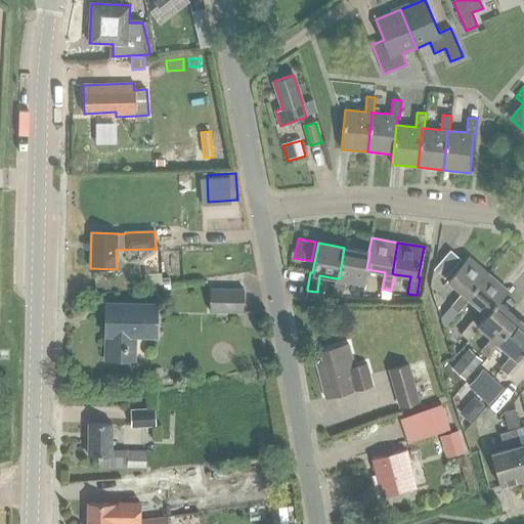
[(369,252),(368,252),(344,248),(339,278),(336,278),(333,295),(342,297),(345,279),(364,284),(366,269),(369,252)]
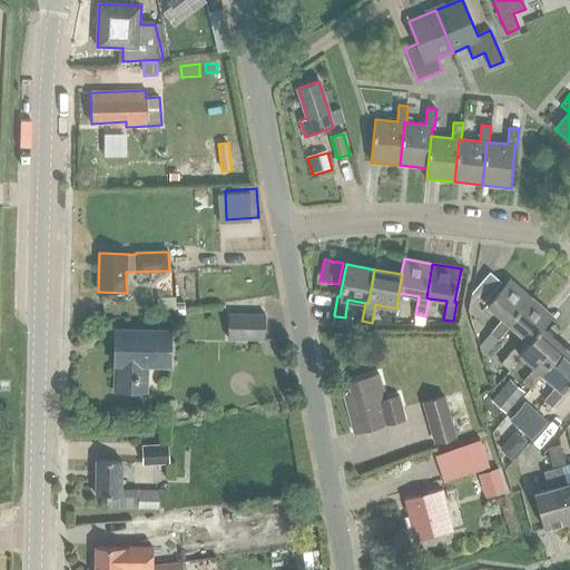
[(502,283),(490,273),(471,294),(483,304),(502,283)]
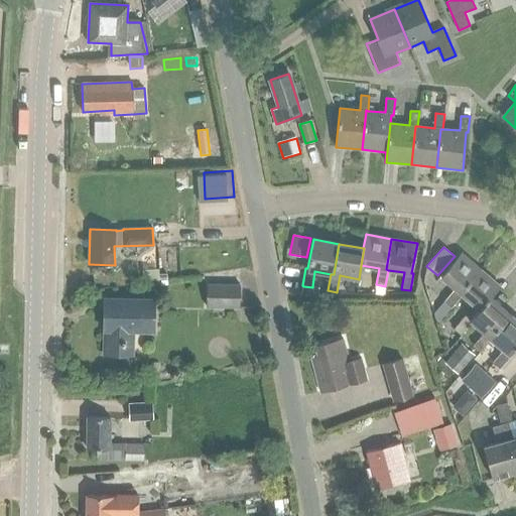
[(438,323),(452,307),(463,295),(461,293),(481,270),(462,253),(440,276),(456,289),(434,313),(438,323)]
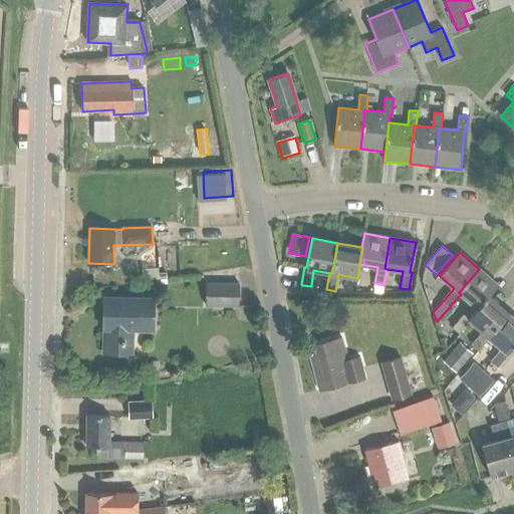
[(489,296),(499,286),(479,269),(459,292),(461,294),(477,308),(478,309),(489,296)]
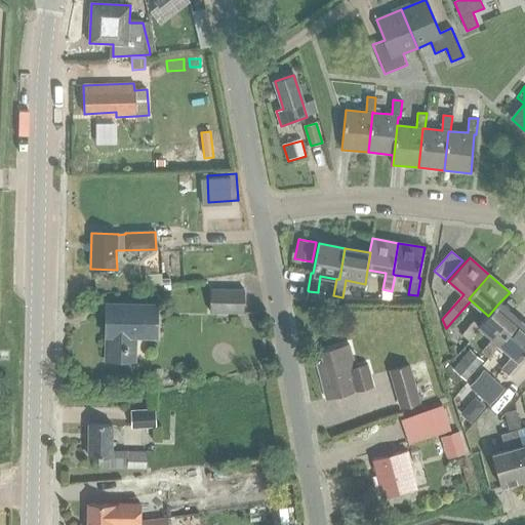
[(210,313),(244,313),(244,290),(211,289),(210,313)]
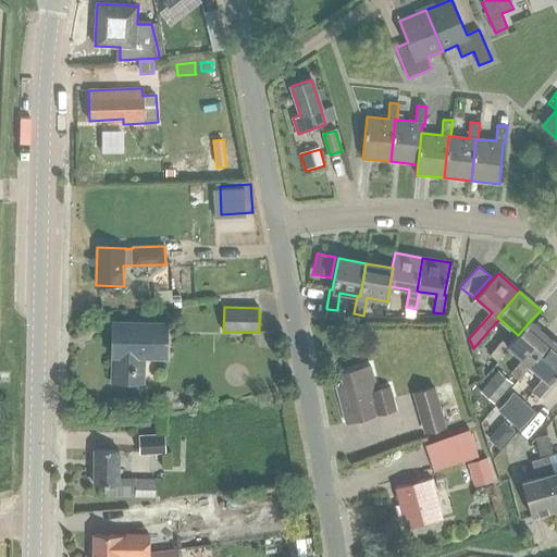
[(327,309),(325,319),(346,318),(347,311),(337,309),(337,310),(327,309)]
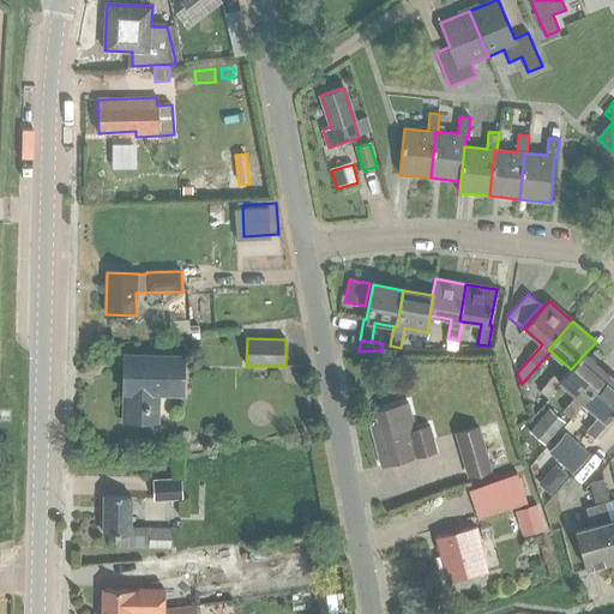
[(607,373),(584,354),(571,369),(570,368),(560,380),(563,383),(561,384),(576,397),(564,411),(572,419),(584,404),(582,402),(607,373)]
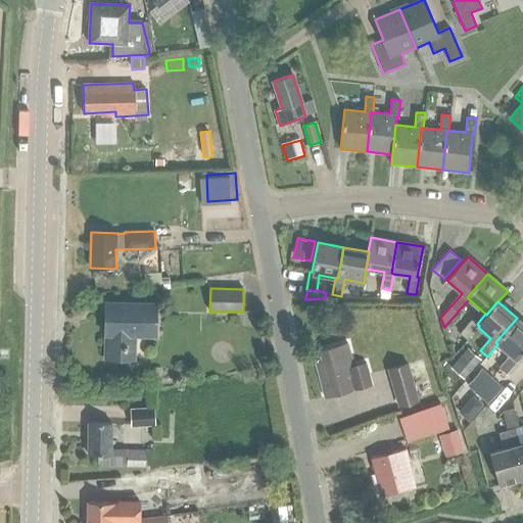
[(157,303),(106,302),(105,335),(106,335),(105,360),(135,361),(136,336),(156,336),(157,303)]
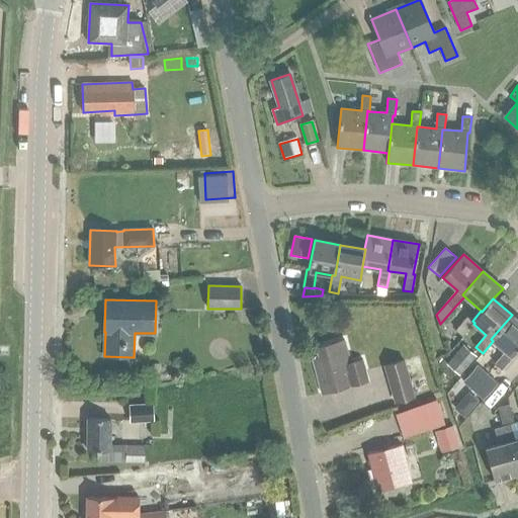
[(502,370),(513,356),(512,355),(517,347),(517,320),(512,315),(491,339),(493,341),(506,351),(495,364),(502,370)]
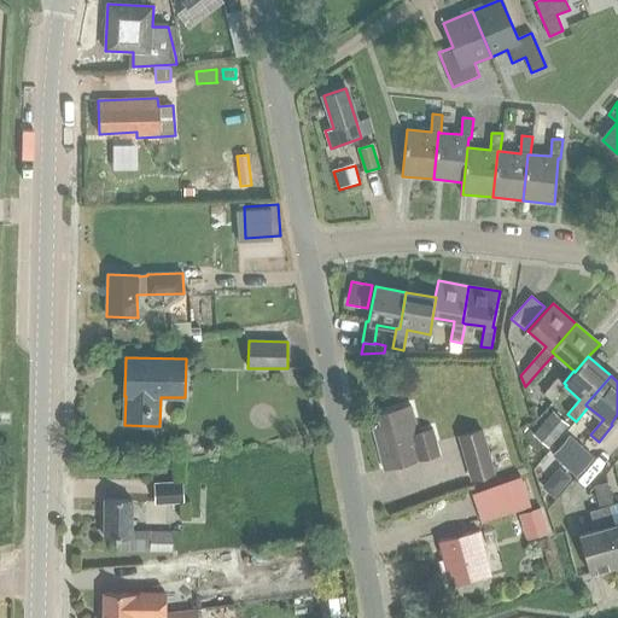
[(566,385),(564,383),(558,378),(544,394),(553,402),(565,386),(566,385)]
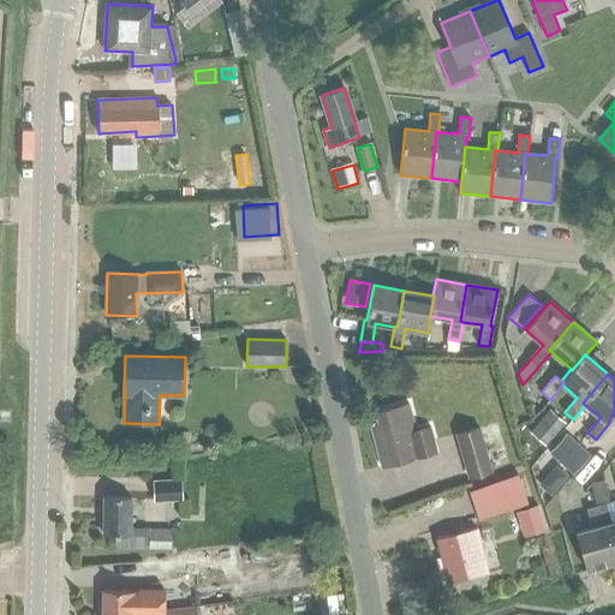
[(429,428),(416,431),(408,405),(376,413),(378,423),(371,425),(383,469),(436,454),(429,428)]
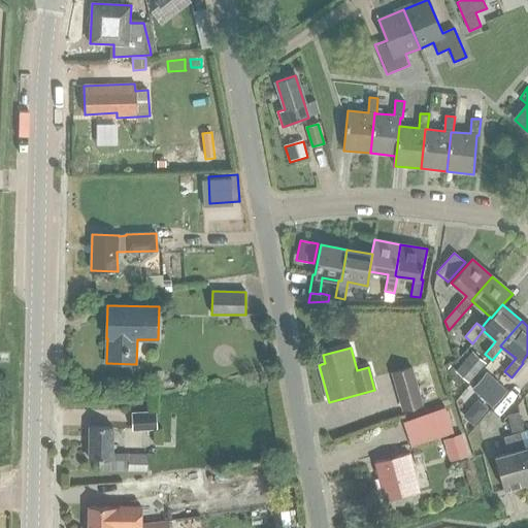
[(487,363),(472,351),(455,370),(469,383),(487,363)]
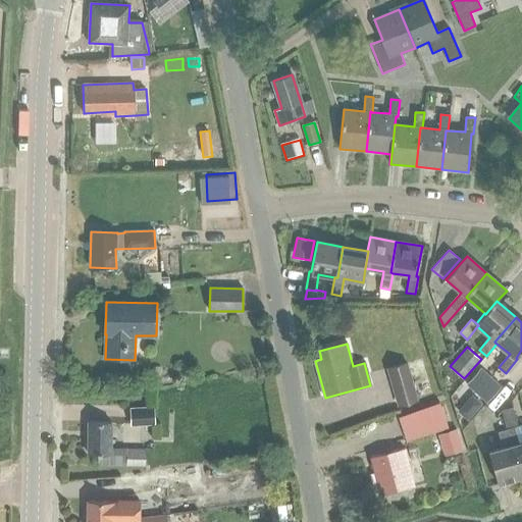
[(386,368),(398,407),(418,401),(408,362),(386,368)]
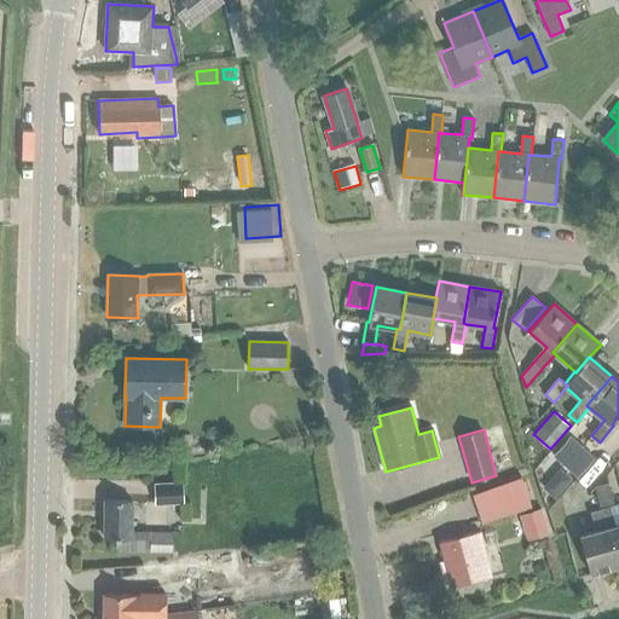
[(594,457),(571,437),(553,456),(566,468),(577,478),(594,457)]
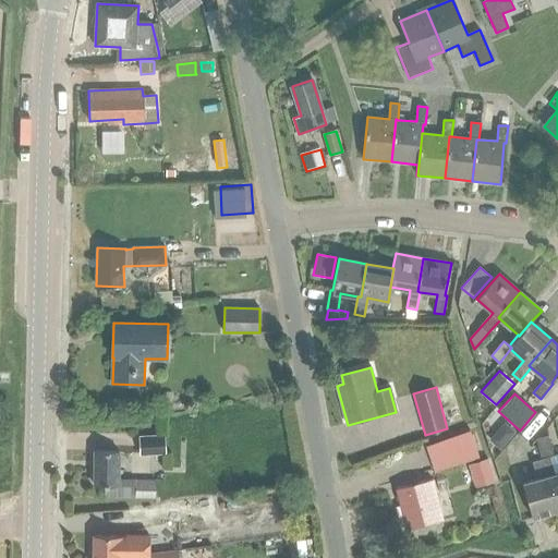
[(502,449),(520,431),(510,422),(493,440),(502,449)]
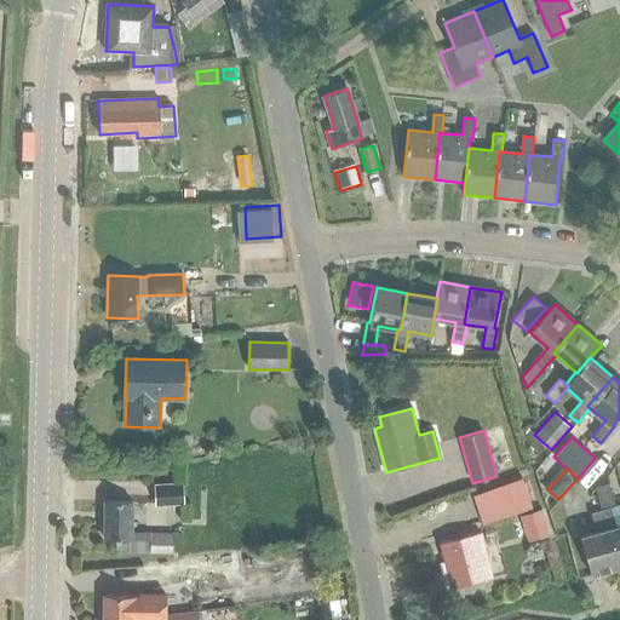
[(533,509),(522,478),(474,495),(484,526),(533,509)]
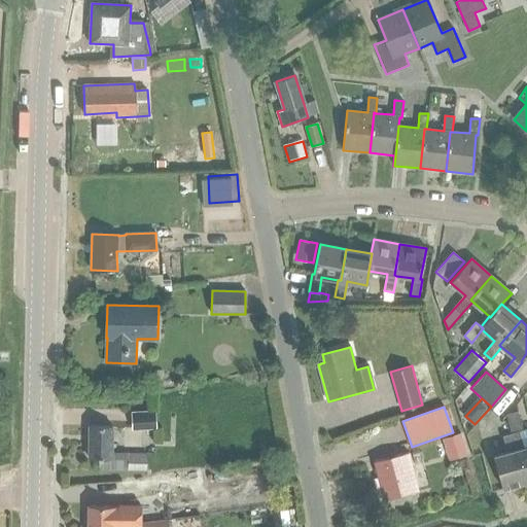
[(156,429),(155,410),(131,412),(132,430),(156,429)]
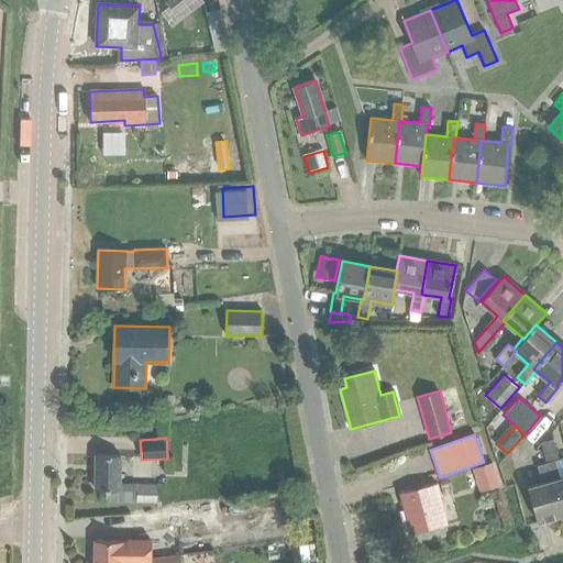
[(540,442),(545,462),(559,459),(553,439),(540,442)]
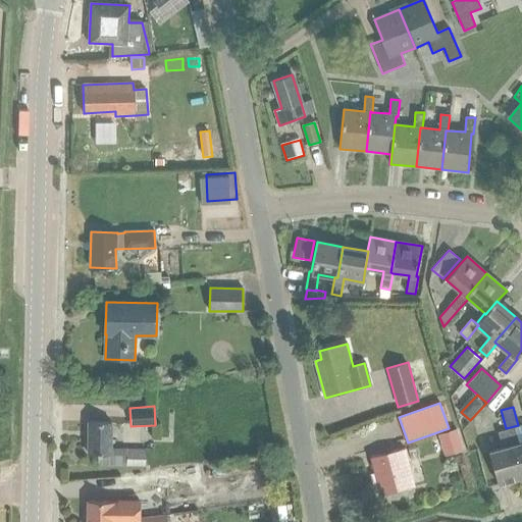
[(147,466),(147,450),(111,450),(111,422),(89,422),(89,455),(100,455),(100,466),(147,466)]
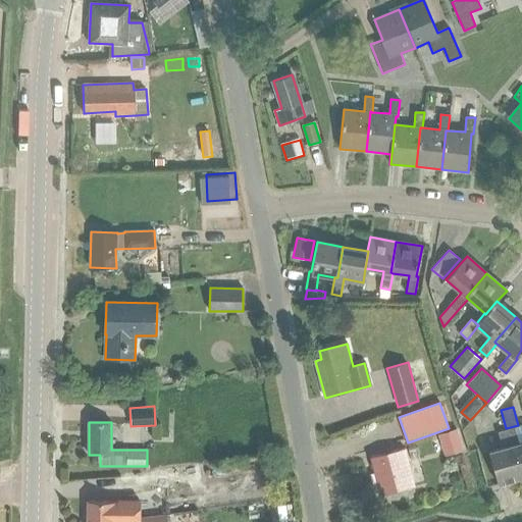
[(521,478),(521,425),(507,430),(520,478),(521,478)]
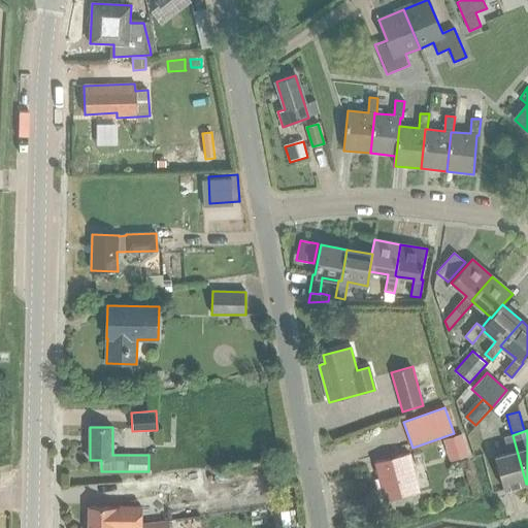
[(469,456),(462,434),(443,439),(451,462),(469,456)]
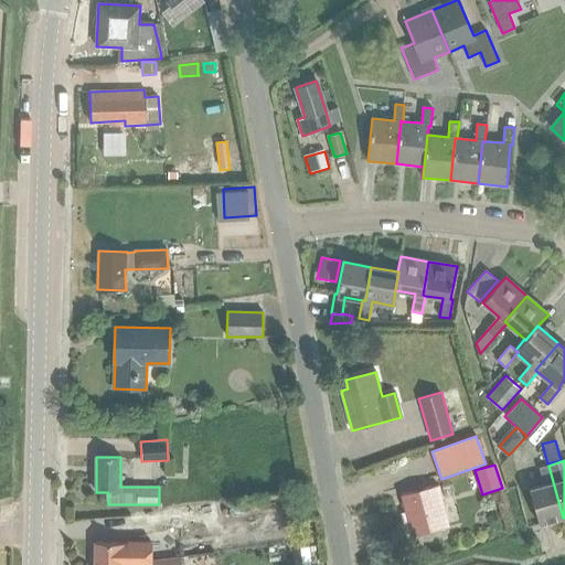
[(540,525),(563,518),(548,466),(540,468),(544,486),(530,489),(540,525)]
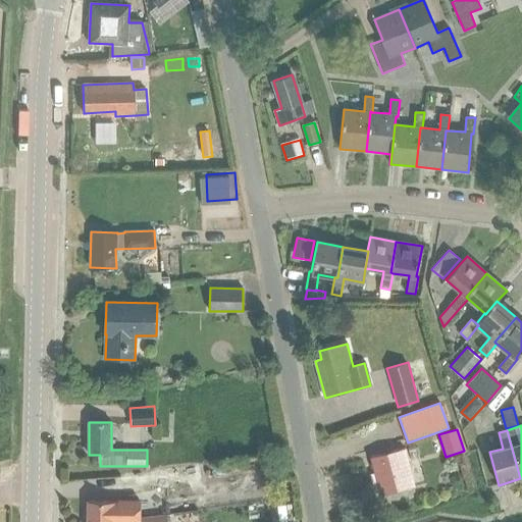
[(371,458),(381,496),(415,487),(405,449),(371,458)]
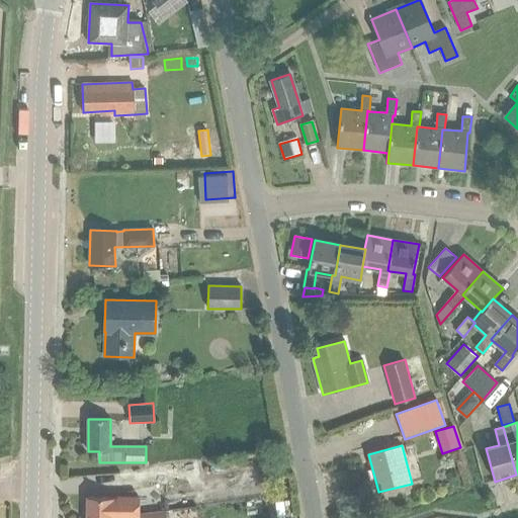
[(131,517),(132,498),(87,498),(87,502),(85,502),(85,511),(87,511),(87,517),(131,517)]
